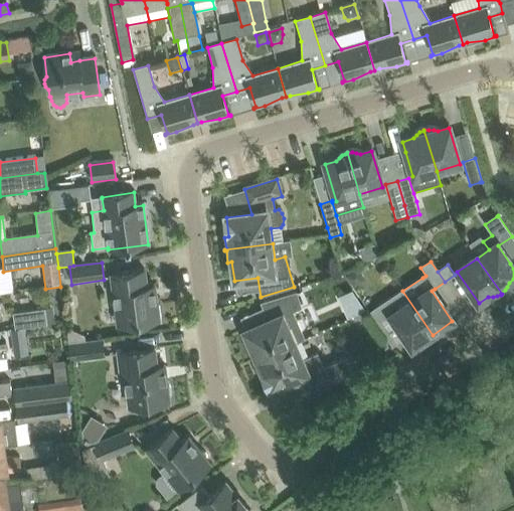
[(144,272),(124,274),(112,276),(118,327),(146,323),(146,325),(161,323),(159,309),(157,309),(154,287),(146,288),(144,272)]
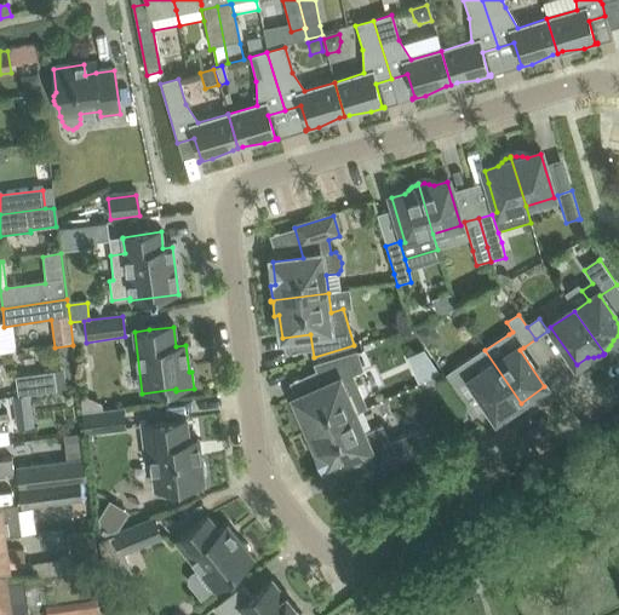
[(485,350),(450,374),(463,395),(474,386),(497,419),(521,403),(485,350)]
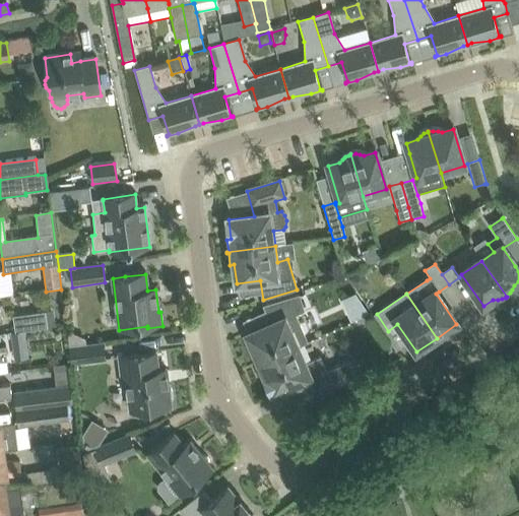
[(255,367),(298,348),(297,348),(308,343),(295,316),(303,312),(299,298),(264,308),(271,324),(247,335),(255,353),(252,356),(256,366),(255,367)]
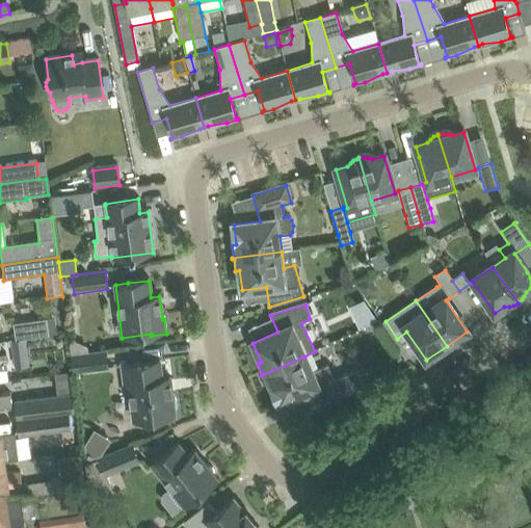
[(46,320),(14,325),(16,342),(48,337),(47,323),(46,320)]
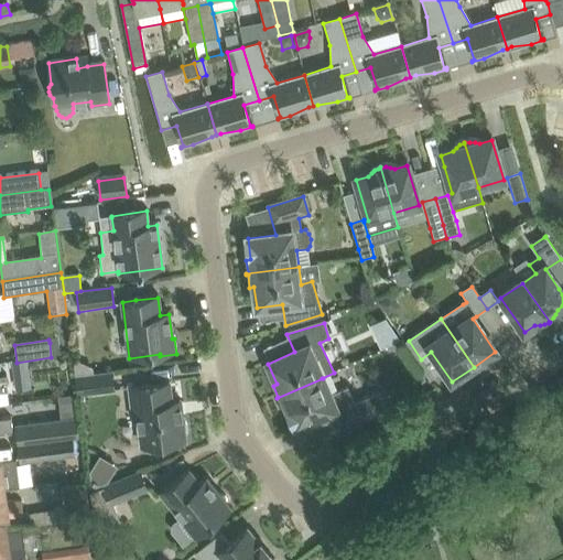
[(26,362),(11,364),(15,392),(30,390),(26,362)]
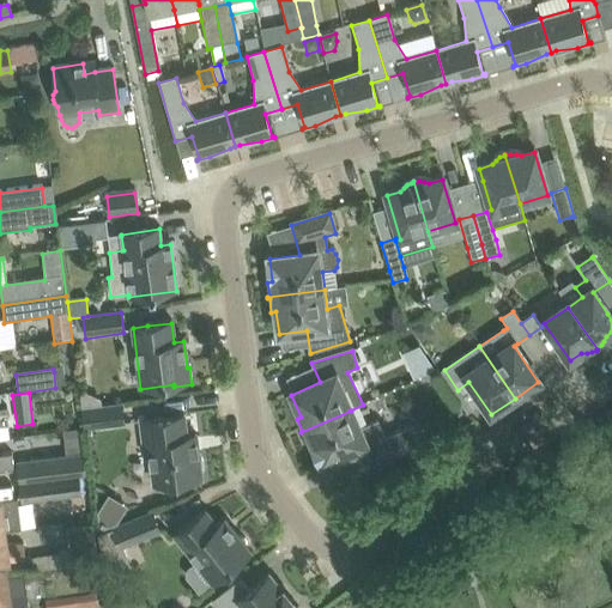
[(121,406),(82,411),(84,431),(125,426),(121,406)]
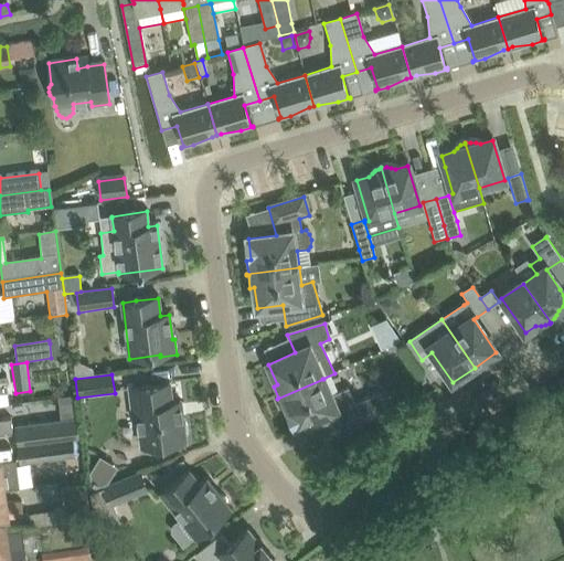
[(331,398),(323,379),(277,399),(277,400),(279,400),(284,411),(288,409),(297,429),(336,412),(338,416),(343,413),(350,429),(385,413),(378,397),(355,406),(348,391),(331,398)]
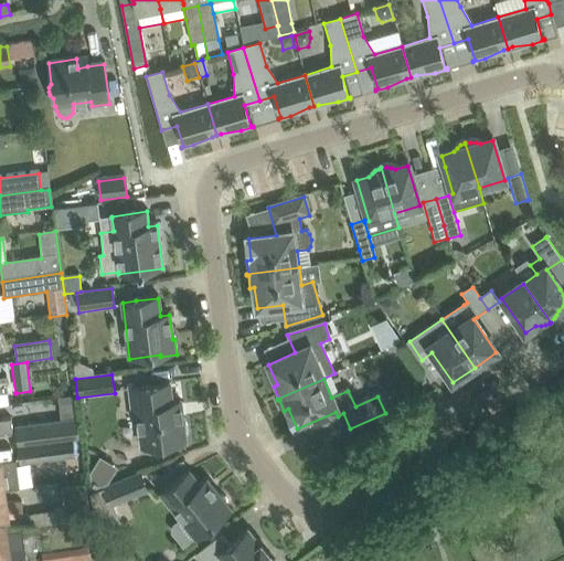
[(141,447),(163,444),(185,442),(184,436),(187,434),(187,430),(185,426),(183,424),(180,403),(171,404),(169,384),(129,390),(134,420),(138,419),(141,447)]
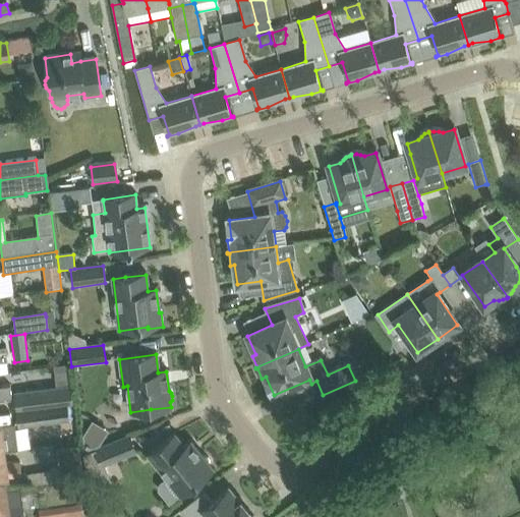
[(17,412),(67,406),(72,405),(67,366),(53,368),(56,389),(14,395),(17,412)]
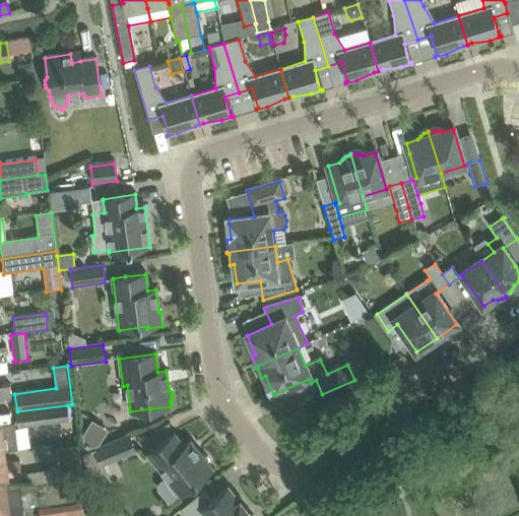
[(0,401),(11,400),(9,387),(0,388),(0,401)]
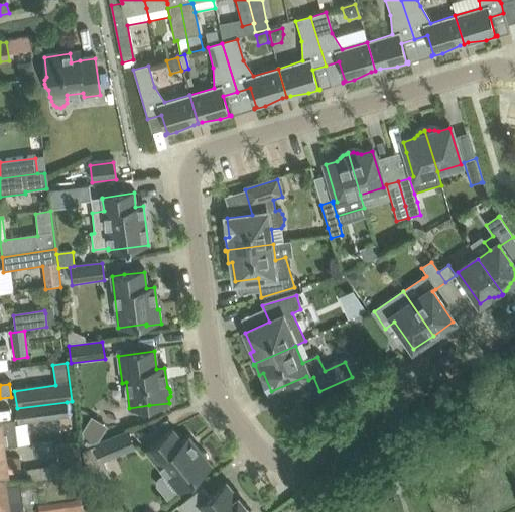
[(69,418),(67,402),(17,408),(19,425),(69,418)]
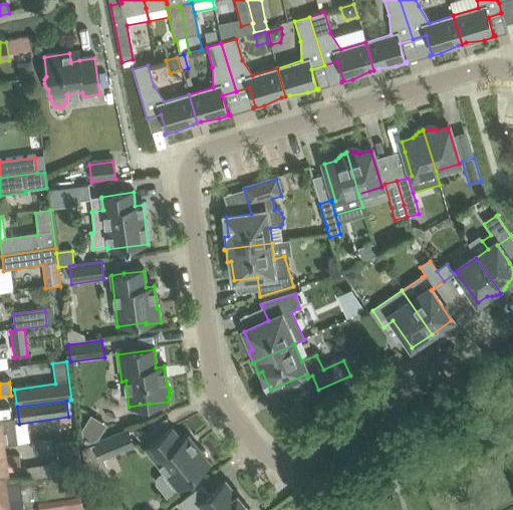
[(0,448),(3,447),(2,435),(16,433),(14,420),(0,422),(0,448)]
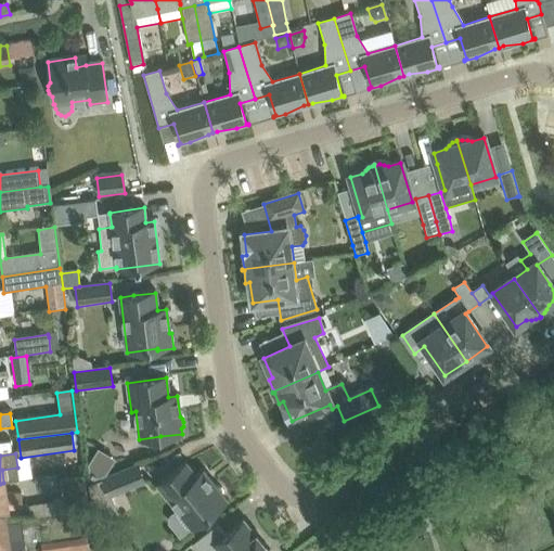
[(158,486),(179,512),(182,510),(195,527),(198,524),(202,525),(205,523),(207,520),(208,516),(227,502),(223,498),(223,494),(221,490),(219,488),(215,488),(203,473),(196,478),(185,465),(158,486)]
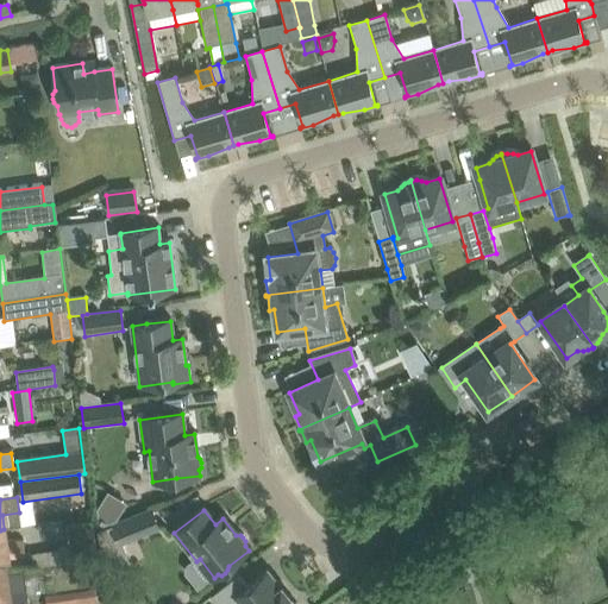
[(111,528),(118,547),(158,530),(151,511),(111,528)]
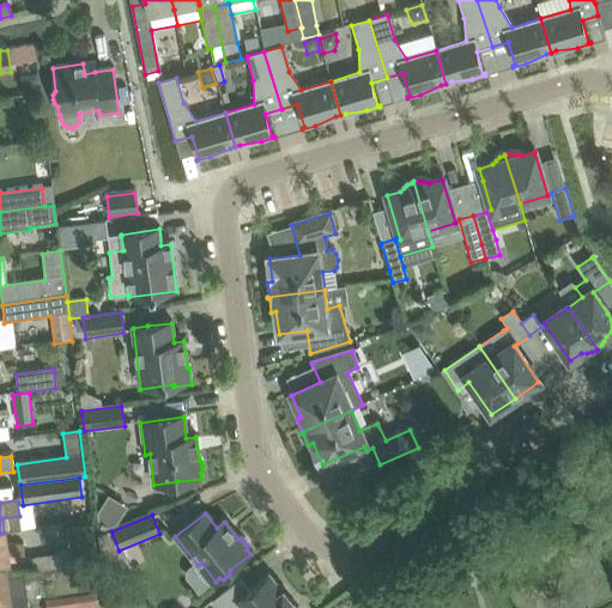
[(96,561),(92,528),(67,530),(71,564),(96,561)]
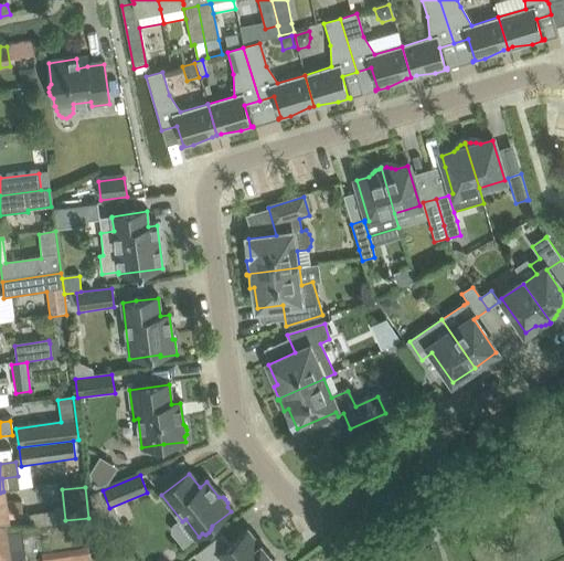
[(102,490),(91,495),(94,515),(97,512),(109,508),(103,490),(102,490)]
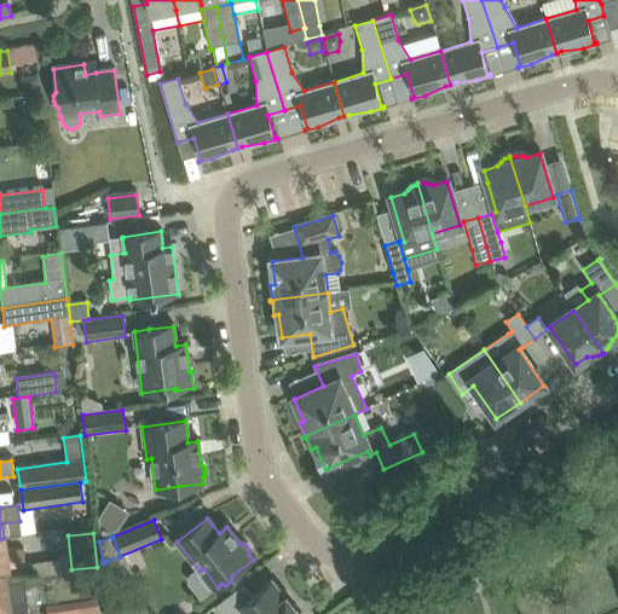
[(6,554),(4,538),(0,539),(0,571),(9,569),(26,567),(23,551),(6,554)]
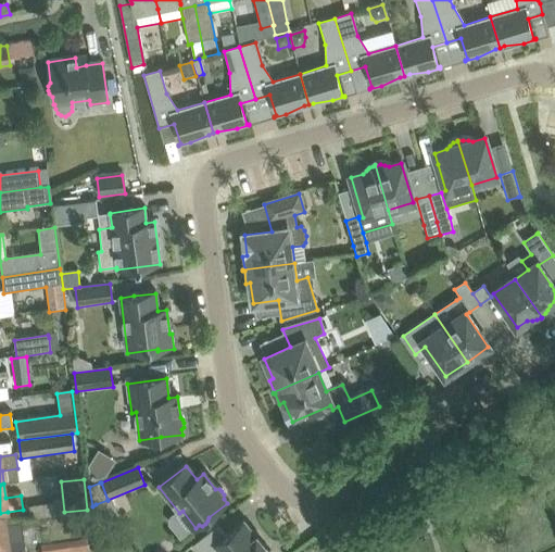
[(61,503),(27,509),(29,519),(62,515),(61,503)]
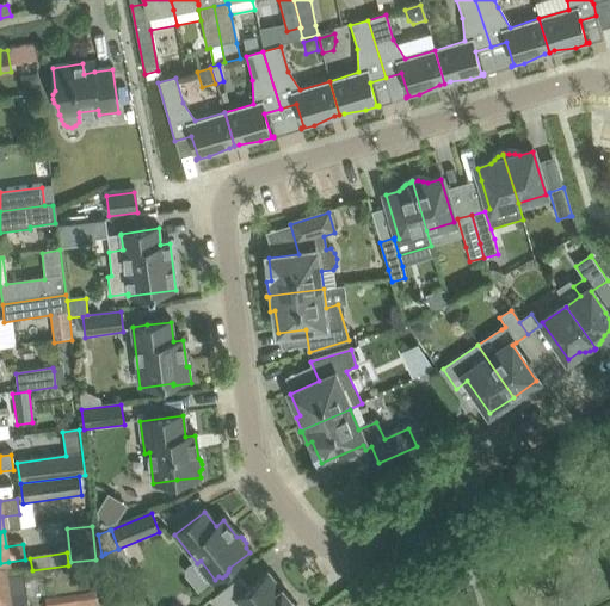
[(59,570),(47,573),(48,582),(60,580),(59,570)]
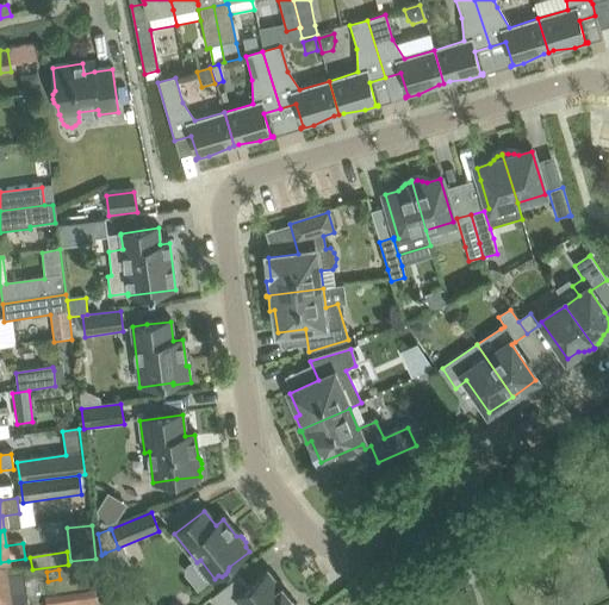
[(291,604),(290,603),(266,574),(247,588),(238,578),(211,599),(215,604),(291,604)]
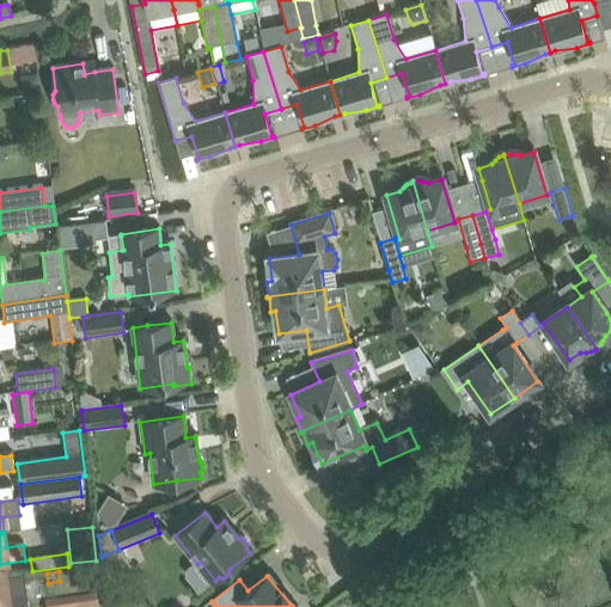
[(419,578),(411,582),(419,598),(426,594),(419,578)]
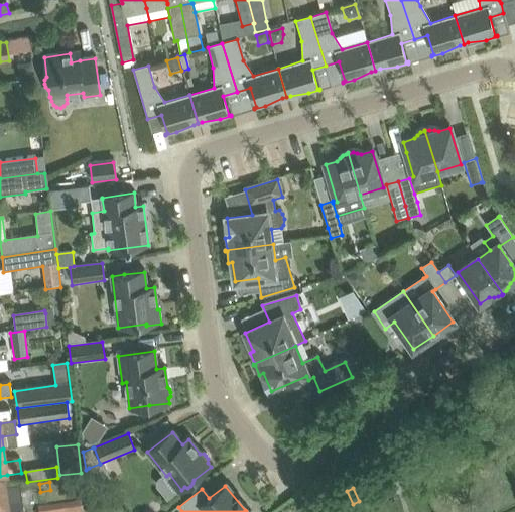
[(20,511),(18,495),(1,498),(0,498),(0,511),(20,511)]
